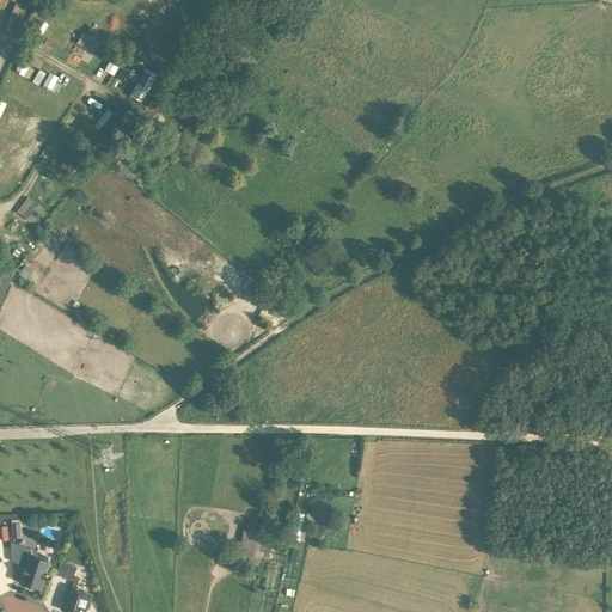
[(40,41),(48,25),(41,20),(31,36),(40,41)]
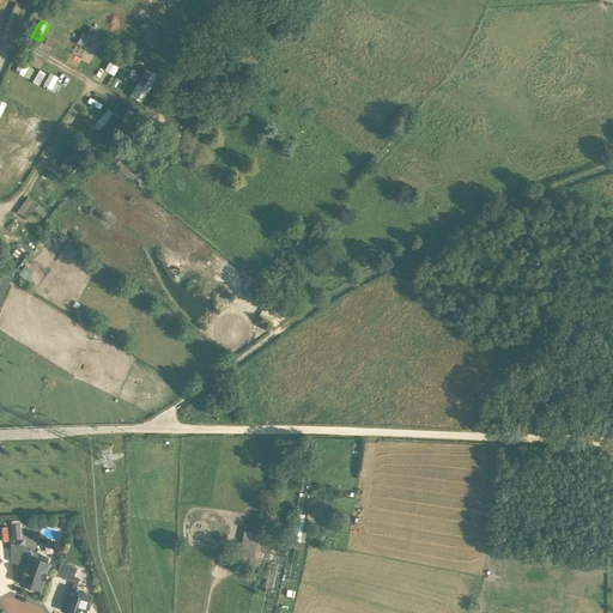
[(23,77),(31,62),(23,58),(14,72),(23,77)]
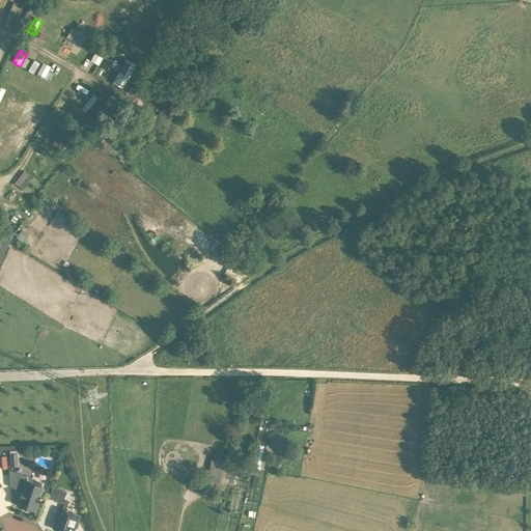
[(101,59),(94,56),(92,61),(98,64),(101,59)]
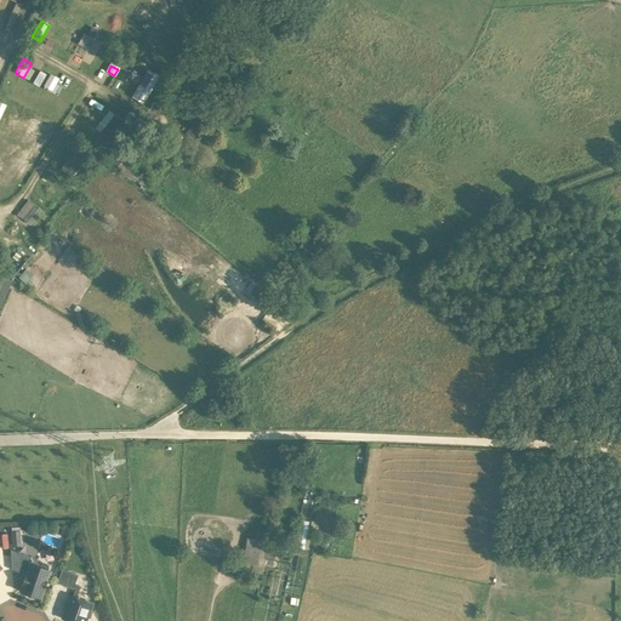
[(144,106),(160,78),(148,70),(131,100),(144,106)]
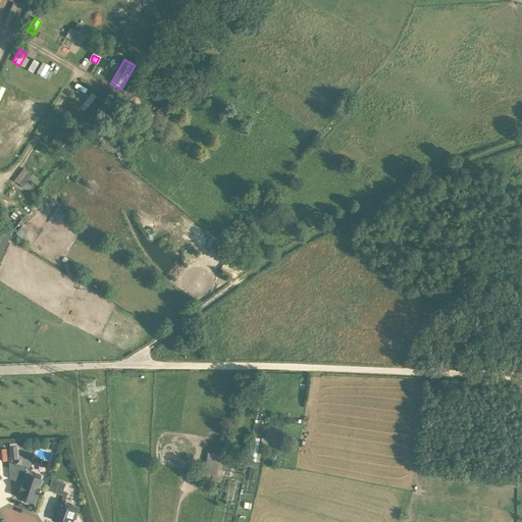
[(34,60),(28,70),(33,73),(39,63),(34,60)]
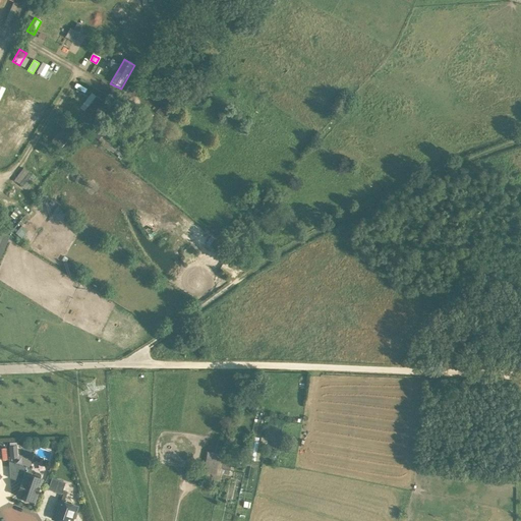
[(43,62),(37,72),(44,76),(50,66),(43,62)]
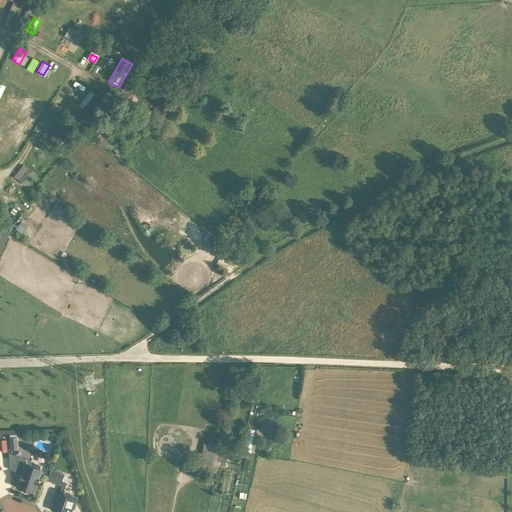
[(5,102),(20,109),(26,96),(11,90),(5,102)]
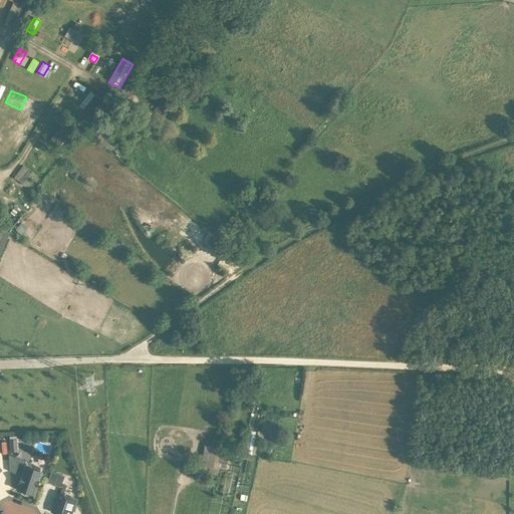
[(80,106),(91,113),(101,98),(91,91),(80,106)]
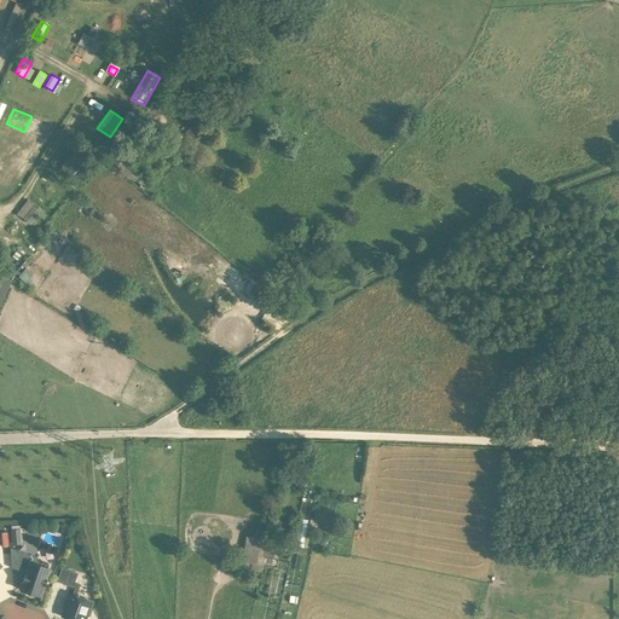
[(59,169),(68,174),(81,157),(73,151),(59,169)]
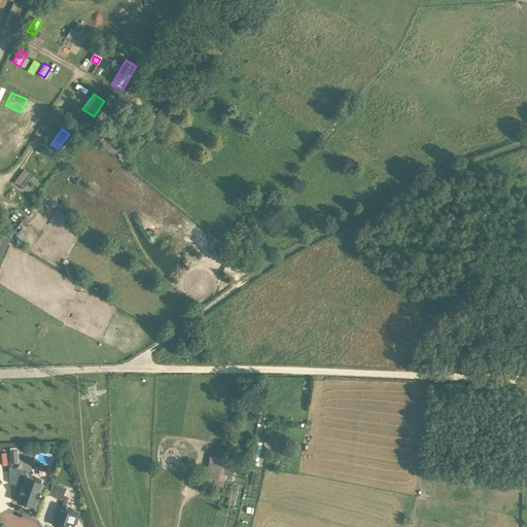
[(120,159),(124,155),(118,150),(117,150),(115,153),(115,154),(119,157),(120,159)]
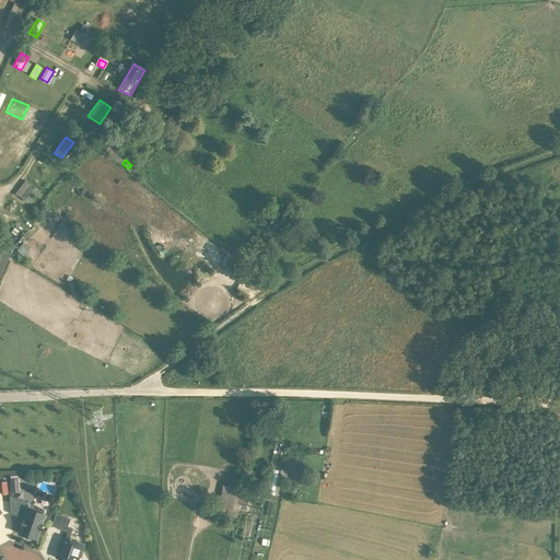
[(31,185),(24,181),(14,194),(20,198),(26,203),(37,189),(31,185)]
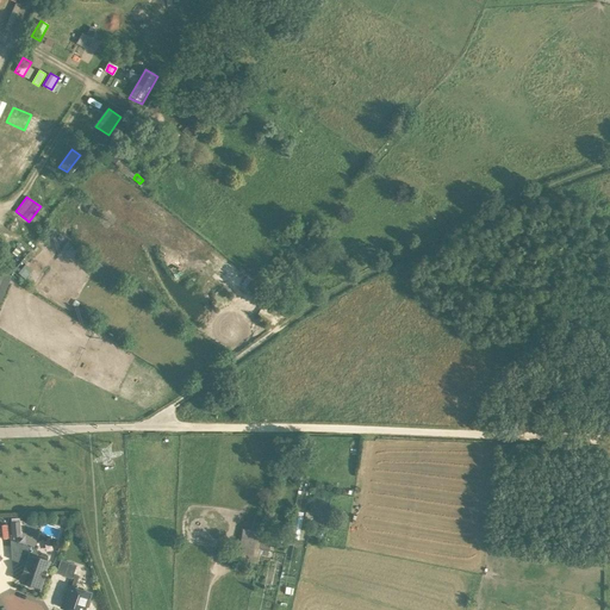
[(256,282),(251,279),(244,290),(257,298),(265,288),(256,282)]
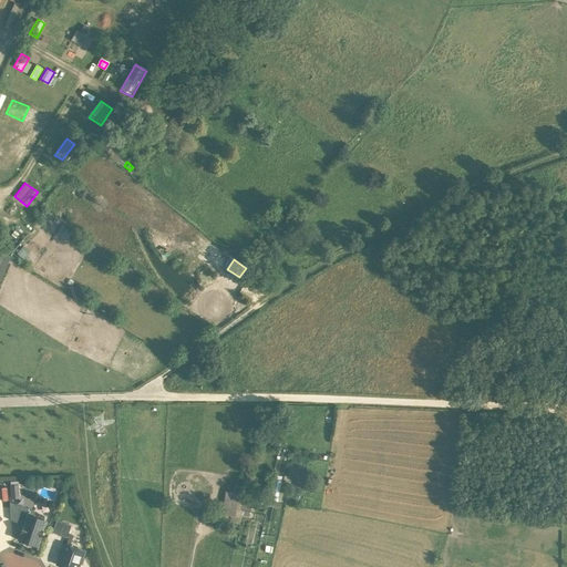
[(253,481),(255,470),(248,468),(247,472),(246,480),(249,480),(253,481)]
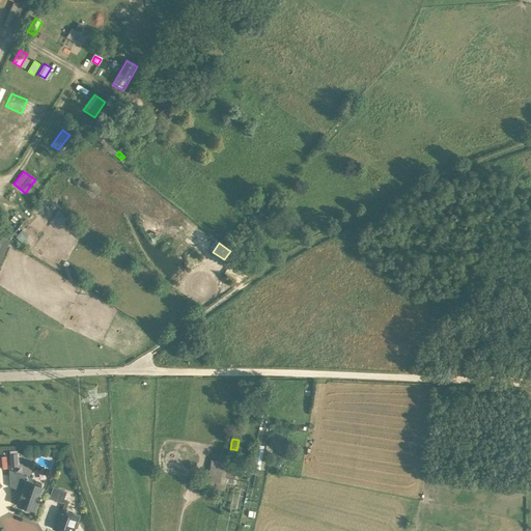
[(260,471),(261,464),(263,451),(257,450),(256,450),(253,470),(260,471)]
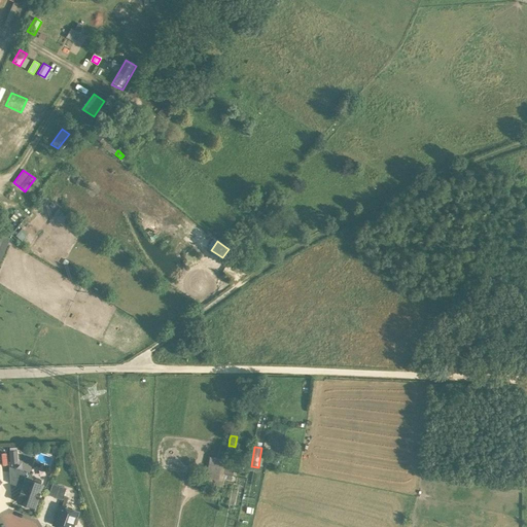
[(18,463),(18,451),(9,451),(10,463),(18,463)]
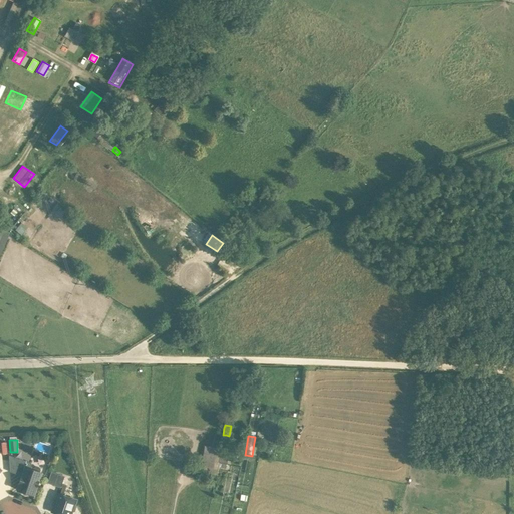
[(217,467),(220,446),(206,444),(204,465),(217,467)]
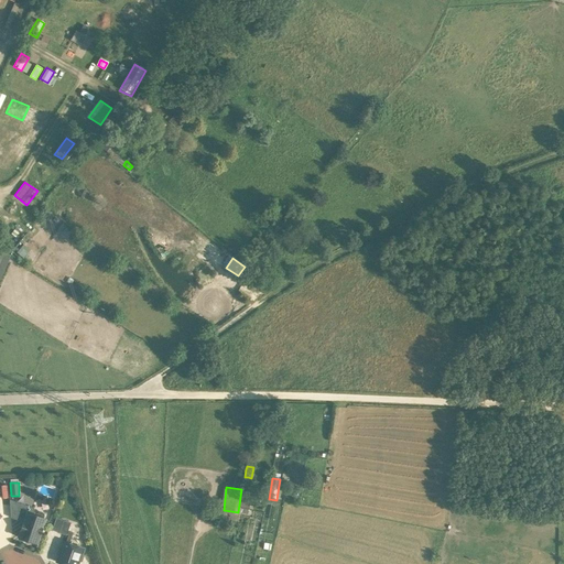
[(247,513),(249,503),(241,501),(239,512),(247,513)]
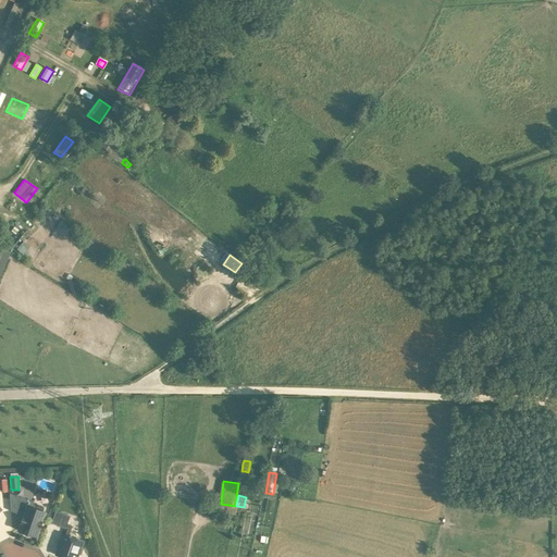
[(34,502),(21,497),(15,512),(24,515),(17,531),(24,533),(24,535),(25,536),(27,537),(29,536),(31,535),(37,537),(45,514),(42,512),(44,510),(44,508),(42,507),(40,506),(38,507),(37,508),(36,510),(34,509),(34,507),(34,502)]
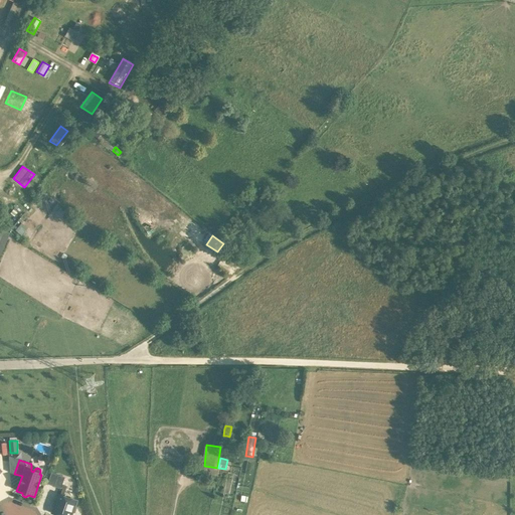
[(62,485),(64,478),(51,473),(47,485),(60,490),(61,488),(62,488),(60,496),(58,495),(52,514),(54,514),(70,514),(71,513),(73,514),(74,513),(76,508),(75,506),(74,506),(75,501),(62,497),(66,486),(62,485)]
